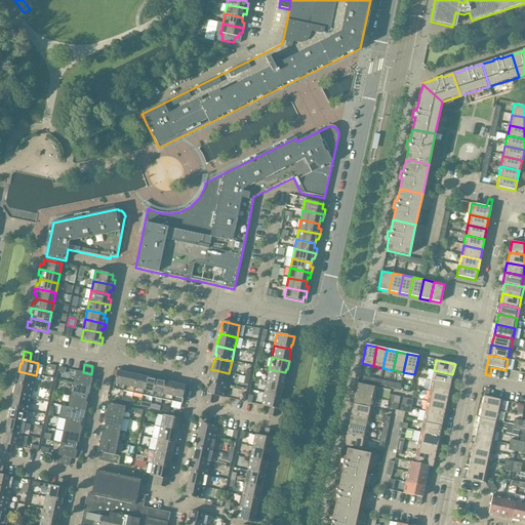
[(123,392),(127,373),(123,372),(123,370),(118,368),(117,371),(116,377),(113,390),(123,392)]
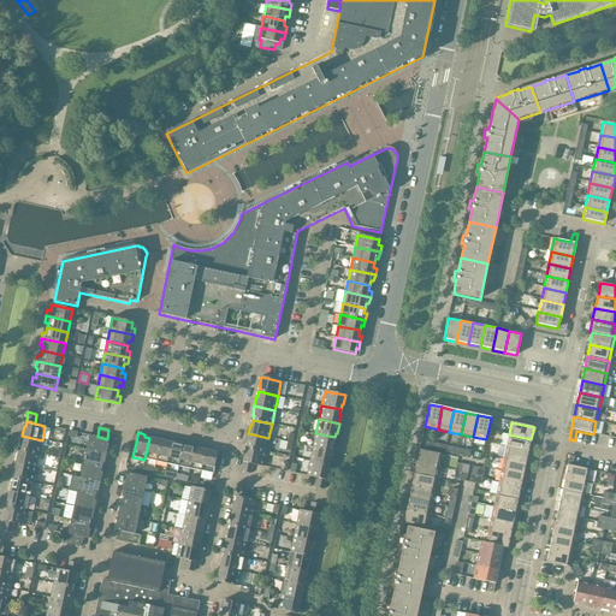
[(268,438),(248,433),(247,443),(248,444),(247,448),(266,452),(268,438)]
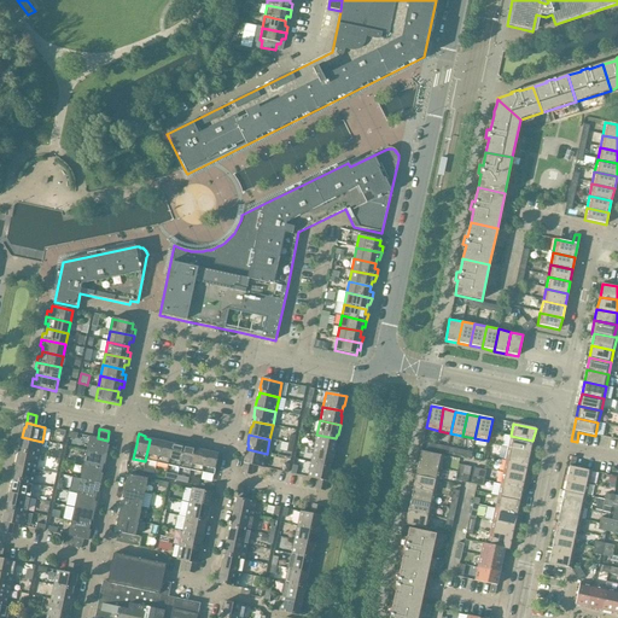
[(336,438),(316,435),(314,449),(334,453),(336,444),(334,443),(336,438)]
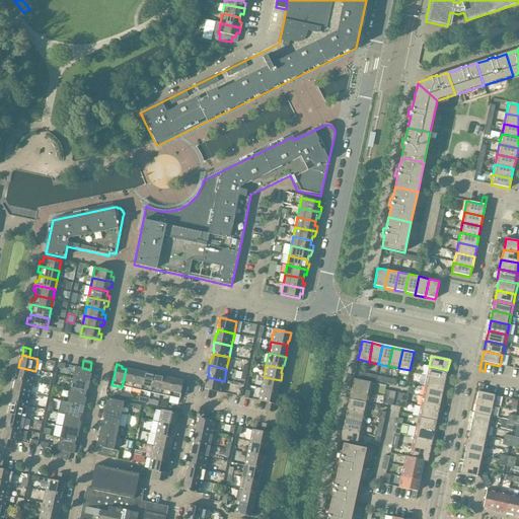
[(447,370),(429,366),(427,376),(445,380),(447,370)]
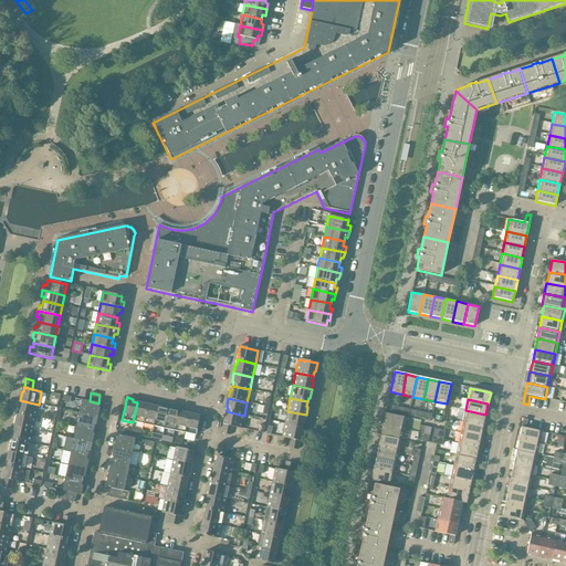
[(39,405),(20,400),(18,409),(19,409),(19,413),(35,417),(39,405)]
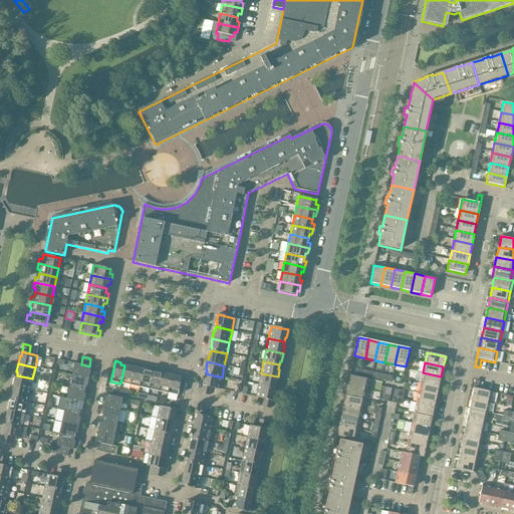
[(89,366),(81,364),(74,363),(71,375),(88,378),(90,370),(89,370),(90,366),(89,366)]
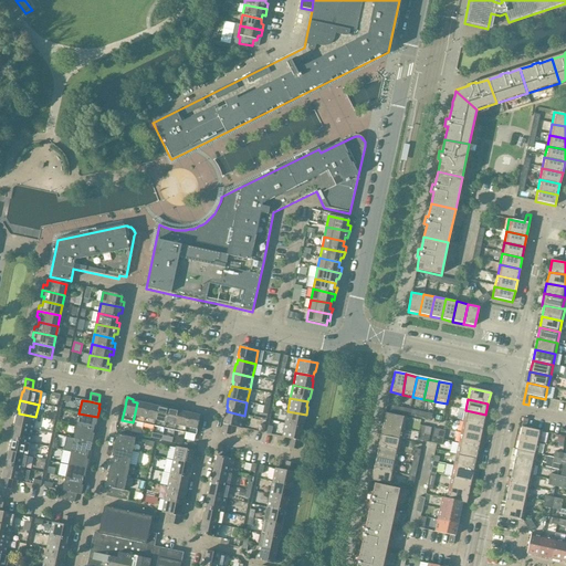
[(142,404),(137,402),(133,422),(143,425),(148,402),(143,400),(142,404)]
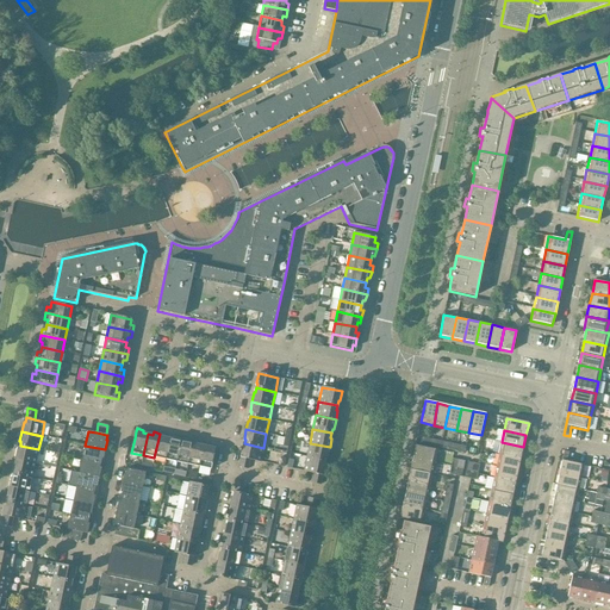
[(166,435),(160,434),(154,458),(166,460),(170,439),(166,437),(166,435)]
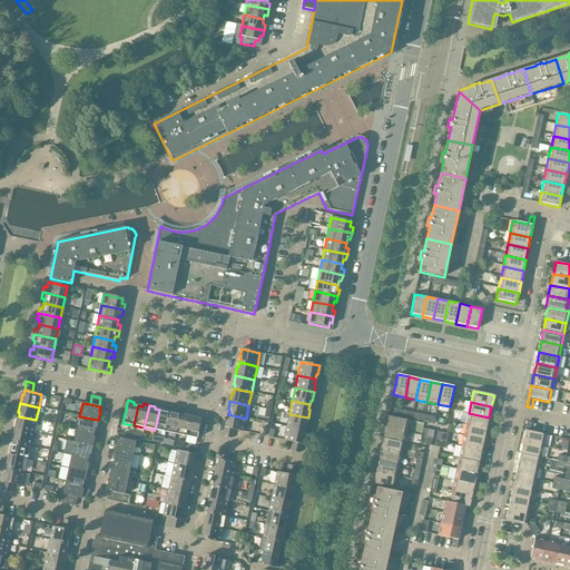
[(164,411),(159,410),(155,430),(165,432),(170,410),(164,408),(164,411)]
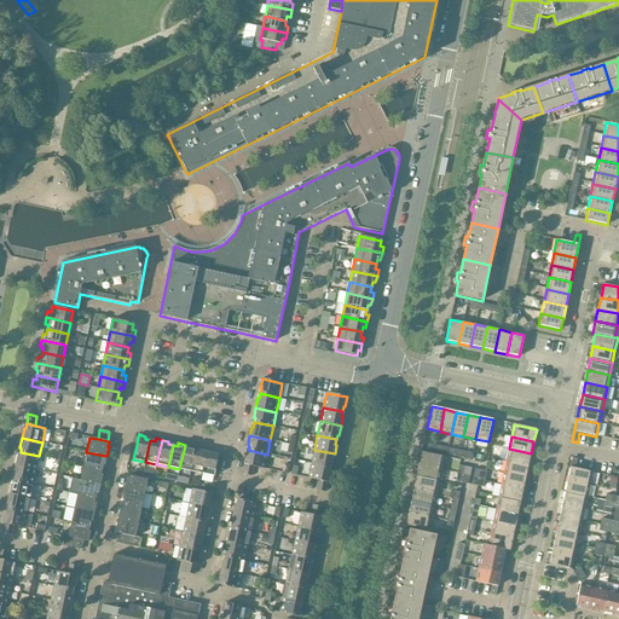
[(191,446),(185,445),(179,469),(191,472),(195,450),(190,449),(191,446)]
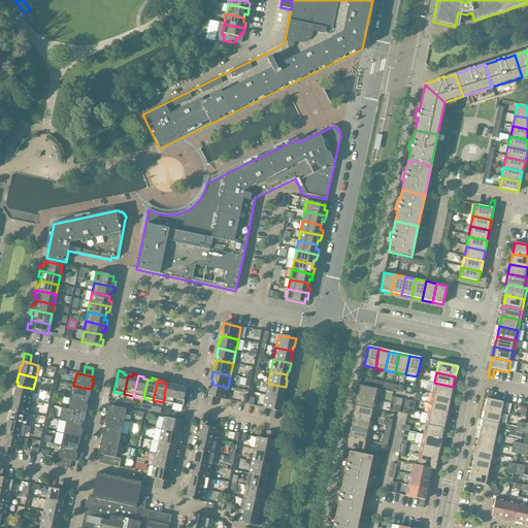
[(170,385),(166,384),(163,402),(172,404),(176,384),(171,383),(170,385)]
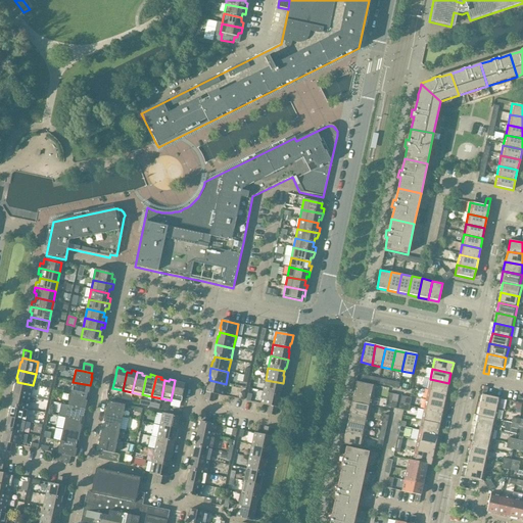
[(448,383),(430,379),(428,389),(446,393),(448,383)]
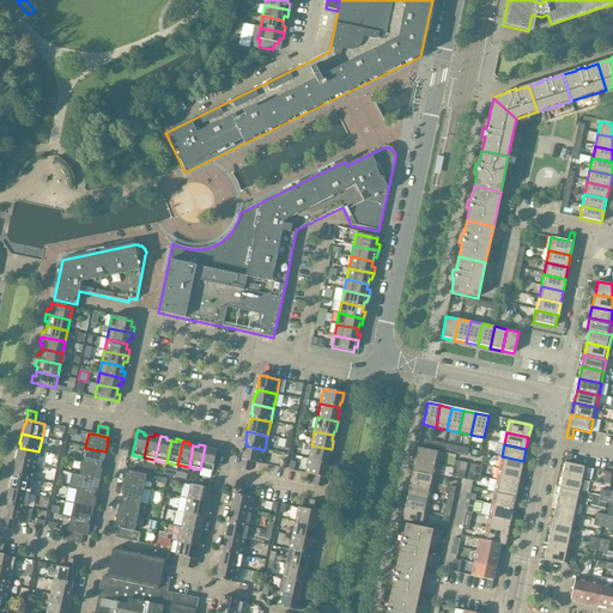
[(218,459),(220,451),(217,450),(211,449),(212,447),(205,445),(200,469),(212,472),(213,466),(217,466),(218,459)]
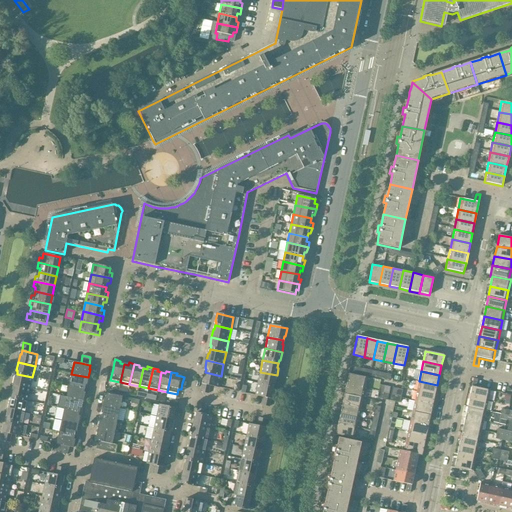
[(221,376),(205,372),(204,376),(203,376),(201,384),(202,384),(201,392),(208,394),(210,386),(218,388),(221,376)]
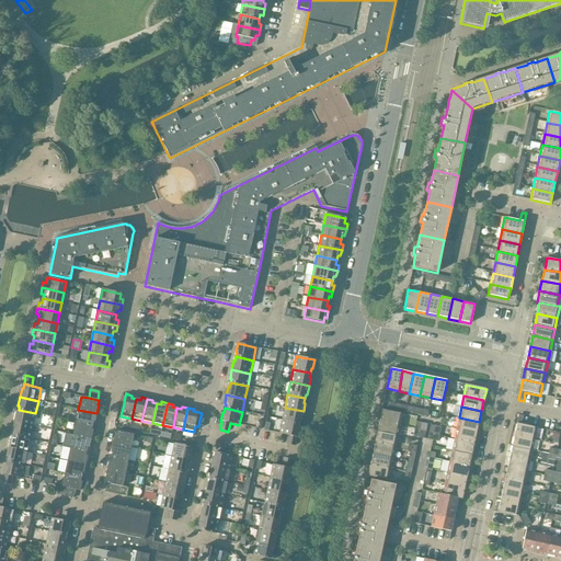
[(304,411),(285,408),(282,421),(299,424),(300,420),(301,420),(304,411)]
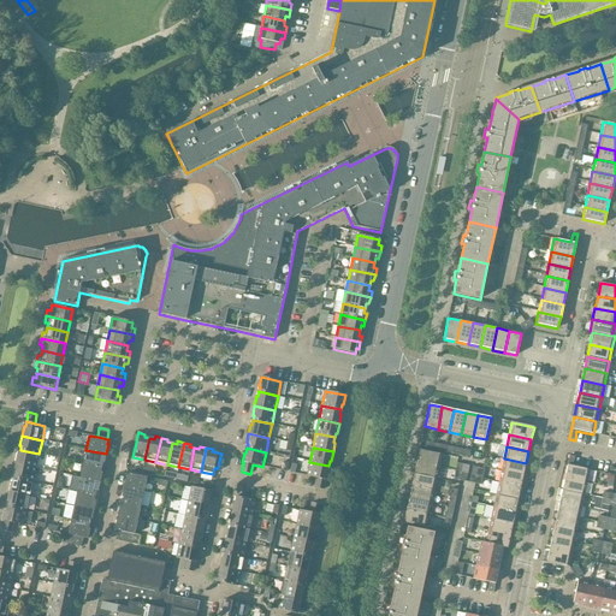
[(21,450),(19,455),(18,455),(16,465),(36,468),(39,454),(21,450)]
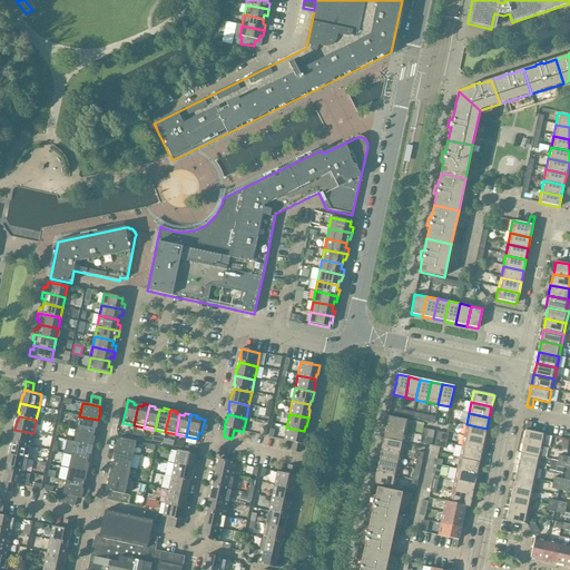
[(98,420),(79,416),(77,429),(95,433),(95,429),(97,429),(98,420)]
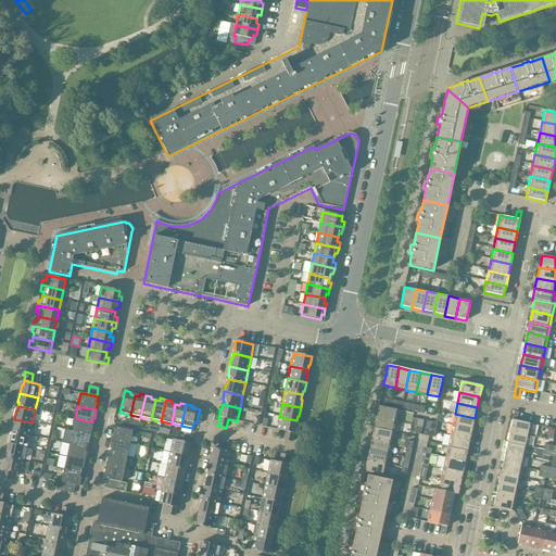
[(379,406),(377,417),(396,421),(399,411),(379,406)]
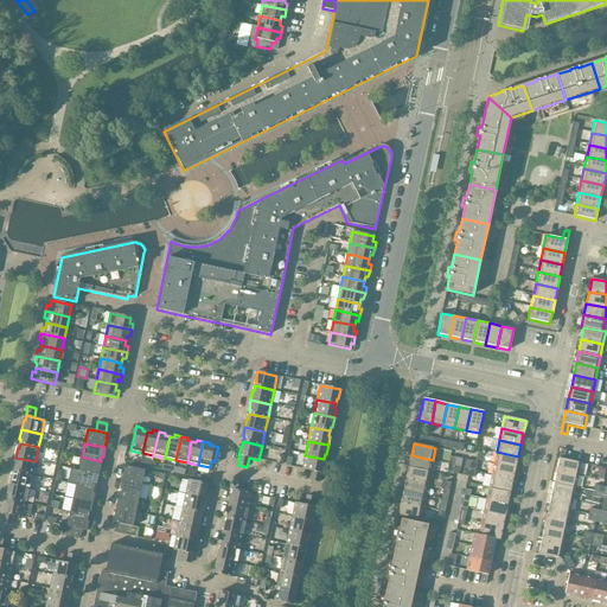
[(561,449),(556,471),(577,475),(581,462),(564,459),(567,449),(561,449)]
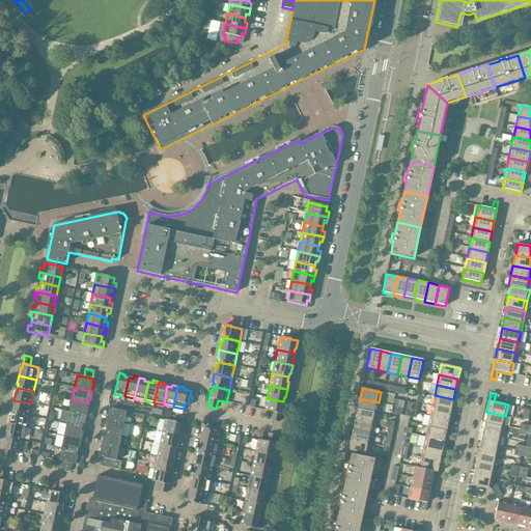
[(453,399),(435,395),(432,406),(451,410),(453,399)]
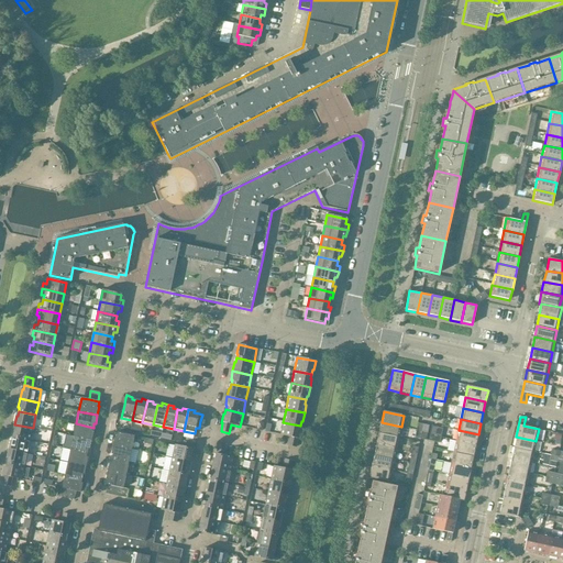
[(300,426),(283,422),(280,435),(289,438),(288,445),(296,448),(297,439),(299,439),(300,430),(299,430),(300,426)]
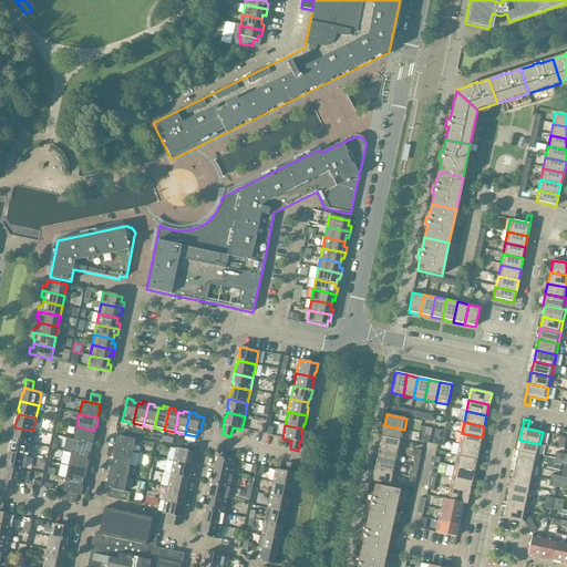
[(404,430),(384,425),(381,436),(402,441),(404,430)]
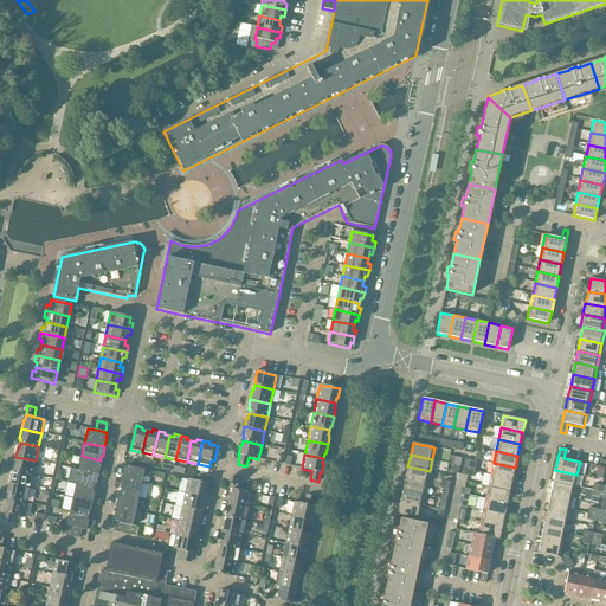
[(101,461),(82,456),(78,470),(98,475),(101,465),(100,465),(101,461)]
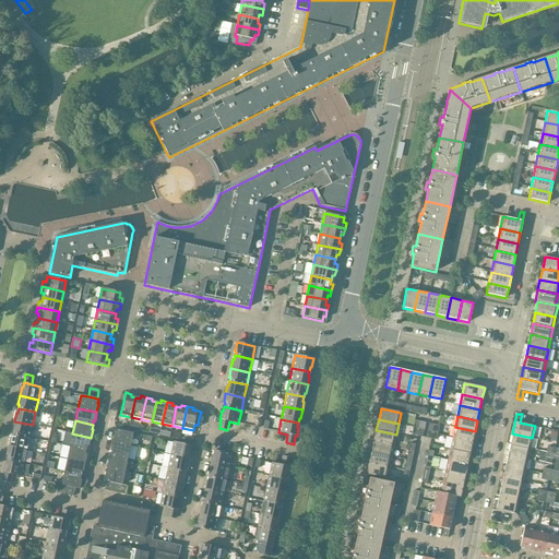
[(426,423),(415,420),(413,427),(425,430),(426,423)]
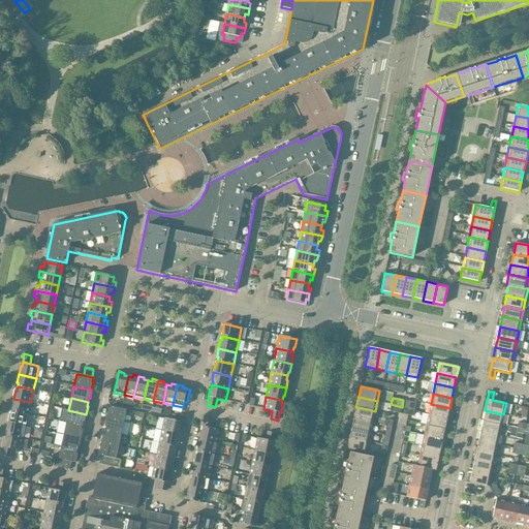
[(31,402),(13,399),(11,406),(12,407),(11,411),(28,414),(31,402)]
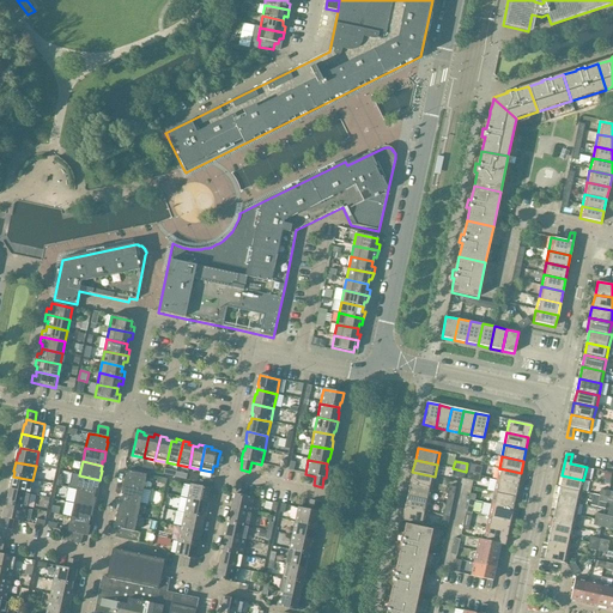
[(469,465),(468,474),(480,477),(483,467),(469,465)]
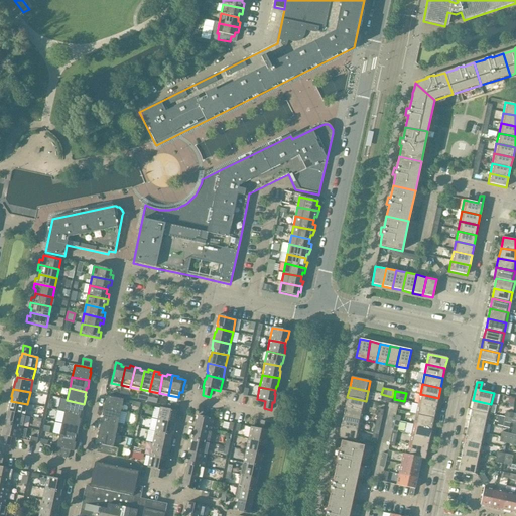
[(392,397),(381,394),(380,401),(390,404),(392,397)]
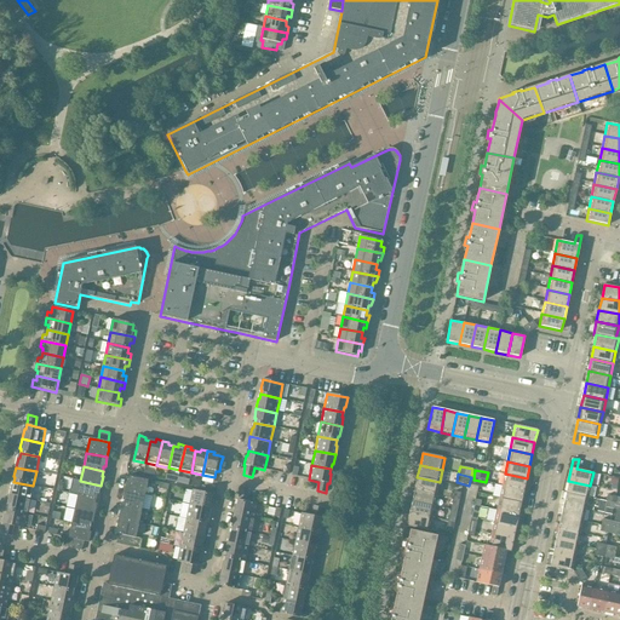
[(527,478),(505,474),(501,486),(524,491),(527,478)]
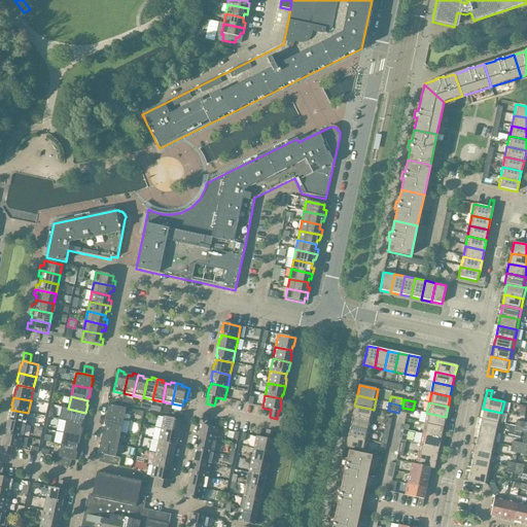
[(110,405),(109,410),(108,409),(106,417),(124,421),(126,409),(110,405)]
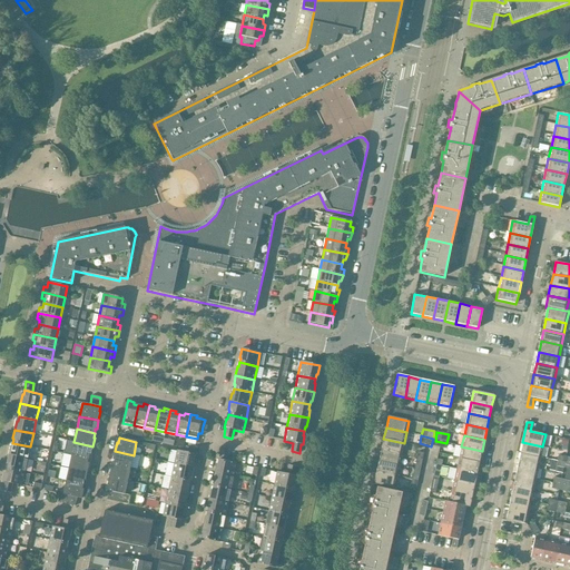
[(404,443),(383,439),(381,450),(401,454),(404,443)]
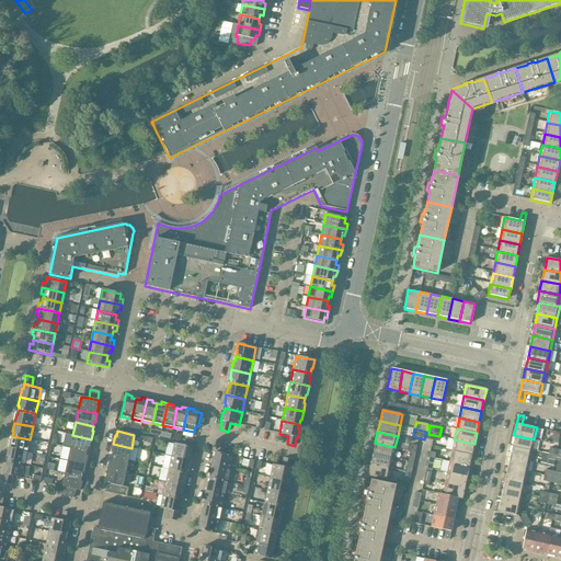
[(91,439),(72,435),(70,448),(88,451),(88,448),(90,448),(91,439)]
